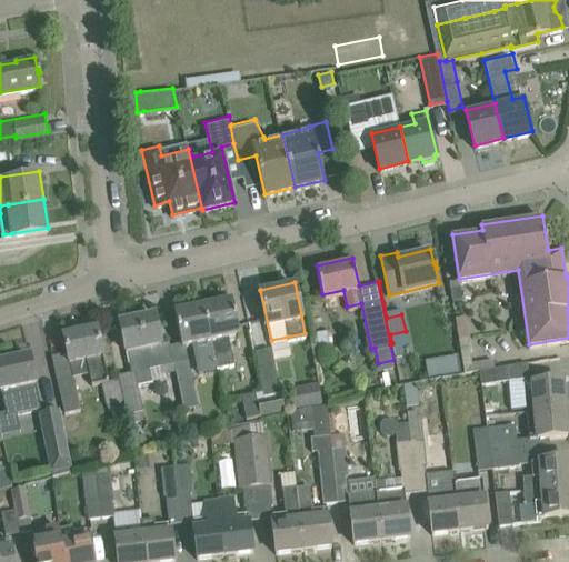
[(215,365),(233,361),(227,333),(239,330),(232,295),(201,302),(208,338),(211,351),(215,365)]
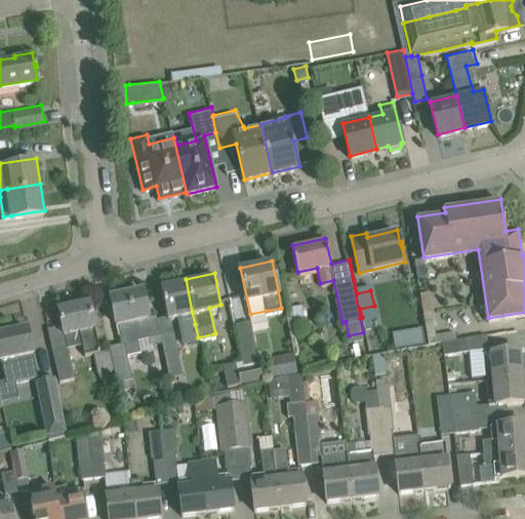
[(167,317),(188,313),(192,312),(186,279),(161,284),(167,317)]
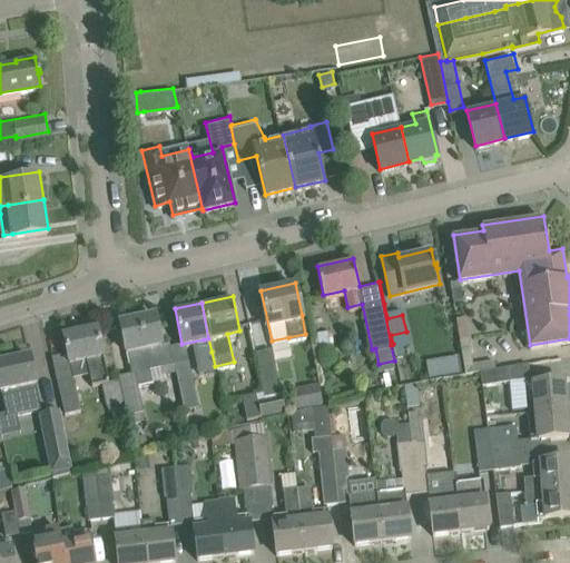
[(160,342),(155,313),(120,320),(131,371),(119,373),(127,411),(143,407),(137,382),(153,378),(149,365),(161,363),(164,372),(176,369),(169,339),(160,342)]
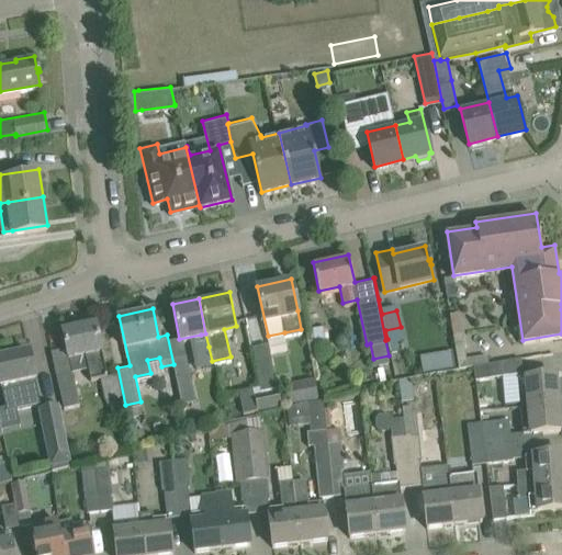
[(467,355),(459,309),(450,312),(459,365),(473,363),(489,361),(486,352),(467,355)]
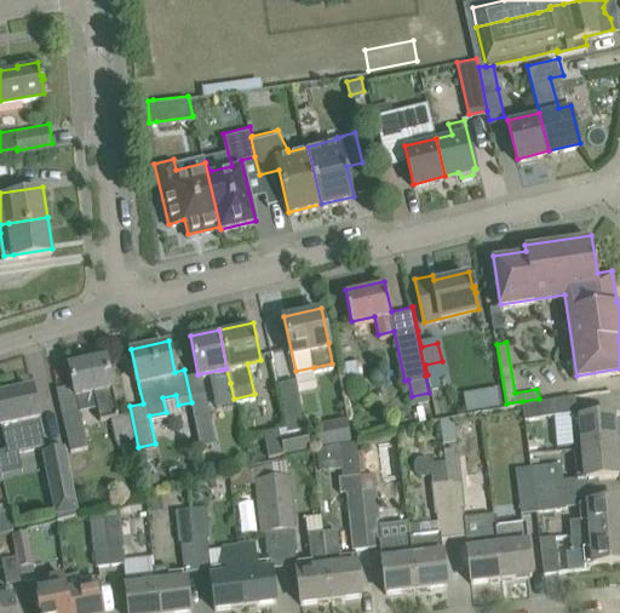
[(86,359),(86,354),(82,353),(72,355),(69,357),(70,361),(68,362),(73,382),(57,385),(70,447),(89,444),(80,408),(97,405),(99,416),(119,412),(105,354),(86,359)]
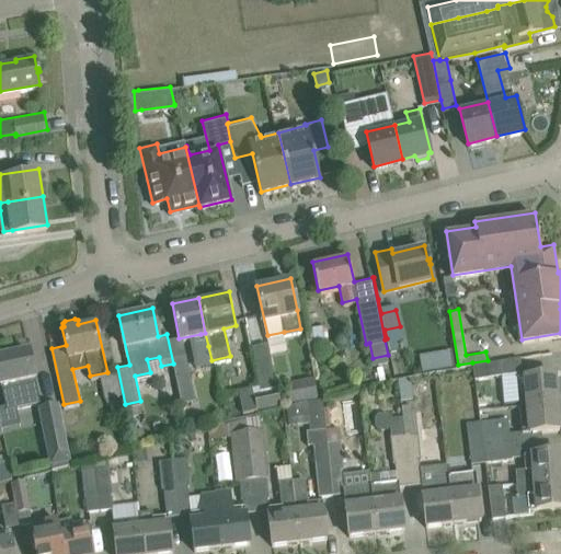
[(172,355),(168,334),(167,334),(173,364),(181,397),(195,394),(186,353),(172,355)]
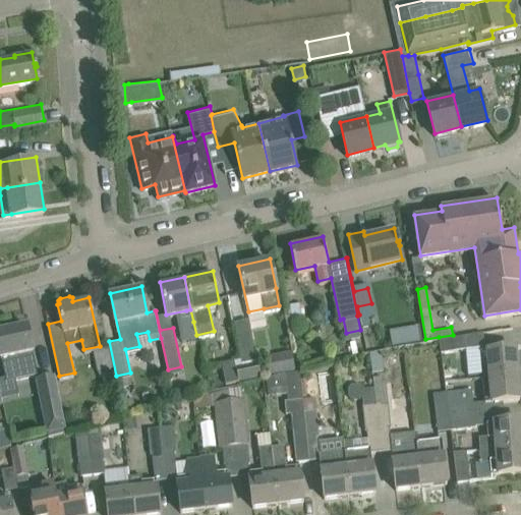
[(238,379),(261,374),(248,317),(235,320),(242,355),(234,357),(238,379)]
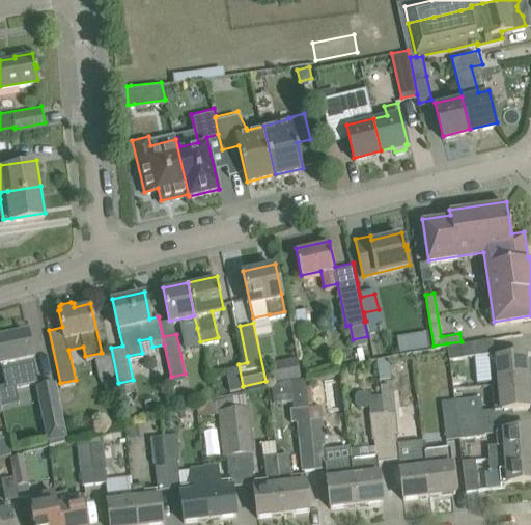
[(25,329),(24,326),(12,328),(12,332),(0,334),(0,359),(5,385),(38,378),(27,329),(25,329)]
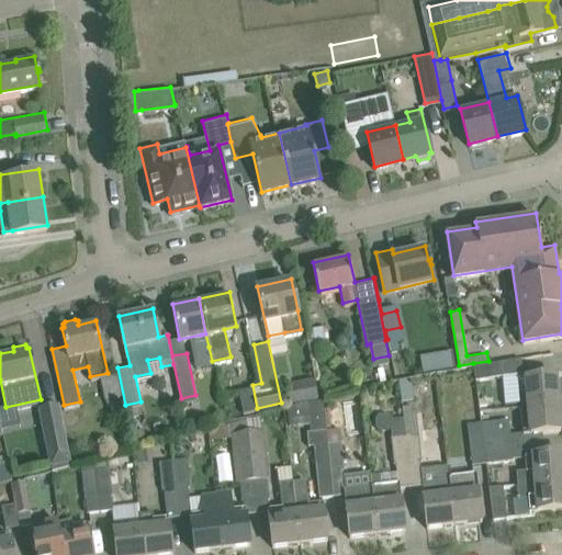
[(475,377),(502,373),(523,370),(520,355),(489,361),(473,363),(475,377)]
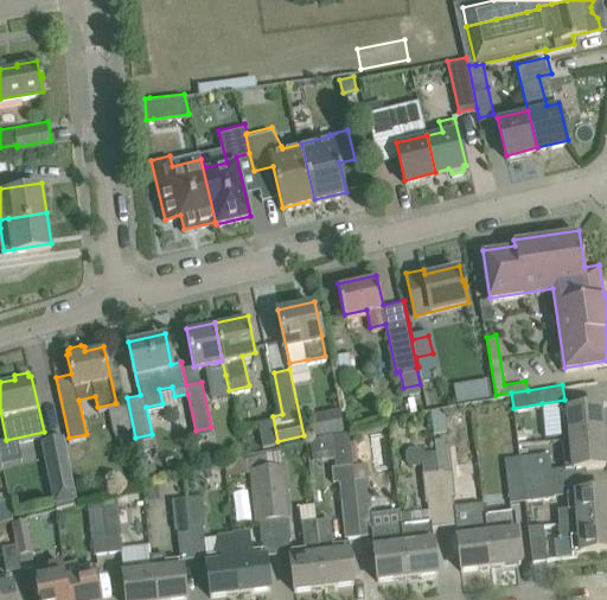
[(561,436),(602,432),(600,402),(558,406),(561,436)]
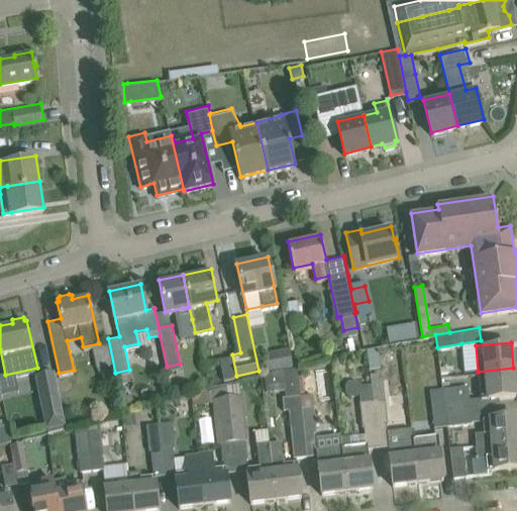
[(263,349),(267,367),(292,361),(288,343),(263,349)]
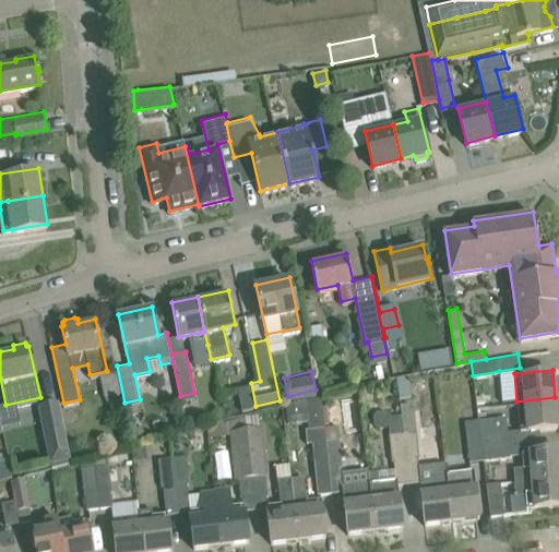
[(241,408),(256,406),(251,383),(237,386),(241,408)]
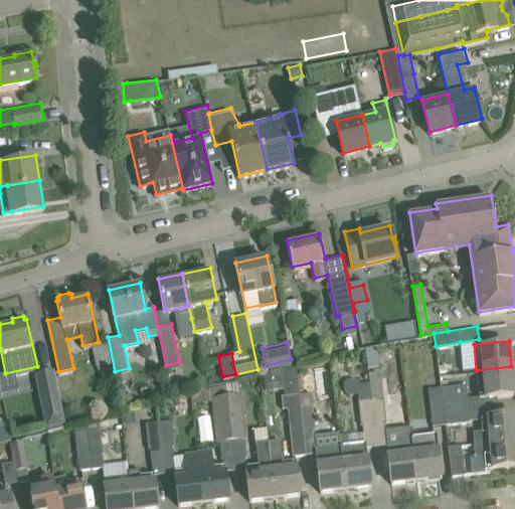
[(290,431),(303,429),(302,420),(300,404),(299,396),(298,390),(296,363),(295,363),(277,365),(278,369),(264,371),(265,387),(284,385),(285,392),(282,393),(283,405),(288,405),(290,431)]
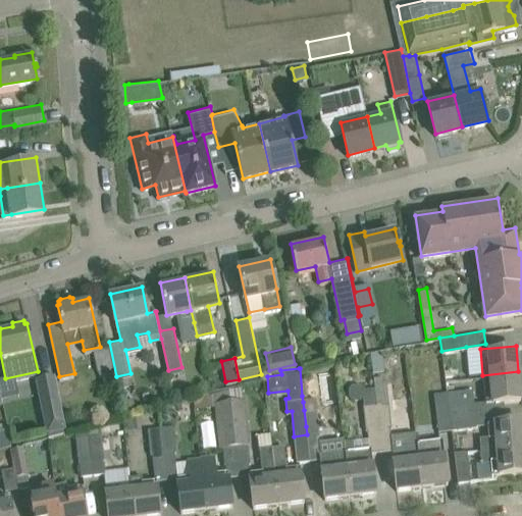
[(485,401),(500,400),(520,398),(518,371),(482,375),(485,401)]
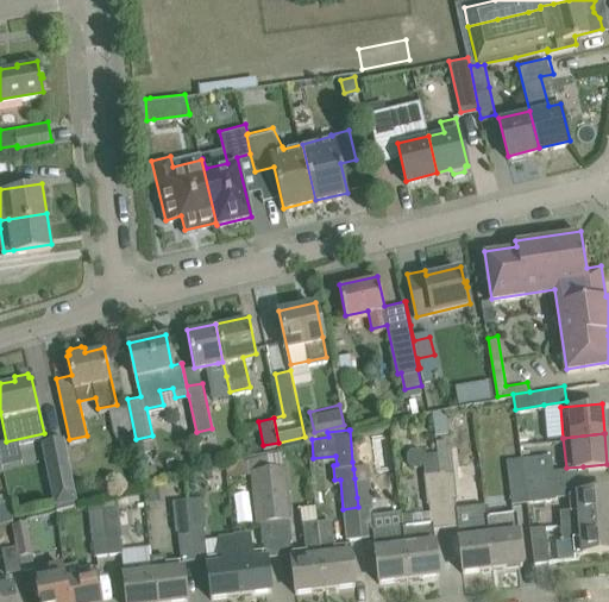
[(76,499),(67,456),(63,436),(44,439),(49,459),(58,502),(76,499)]
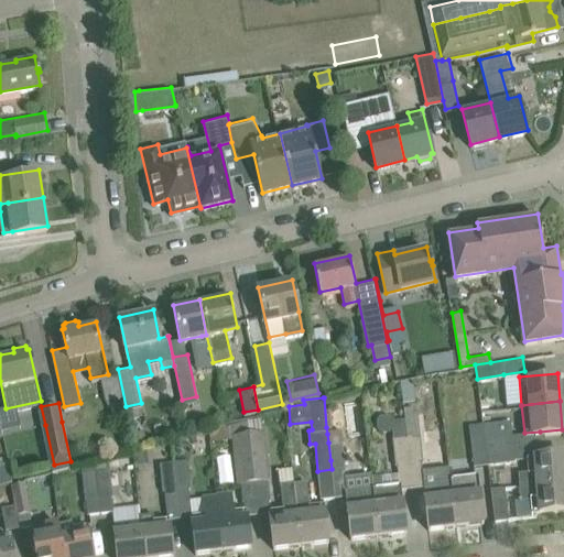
[(253,478),(267,477),(260,415),(246,418),(253,478)]
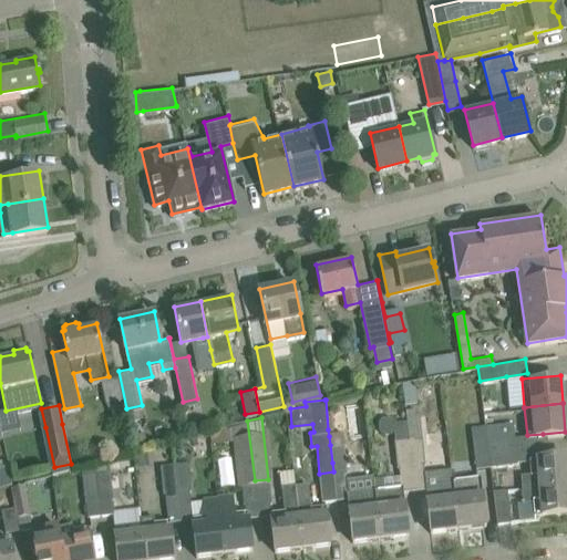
[(416,435),(414,417),(405,418),(411,463),(425,462),(424,453),(449,449),(447,437),(423,439),(422,434),(416,435)]
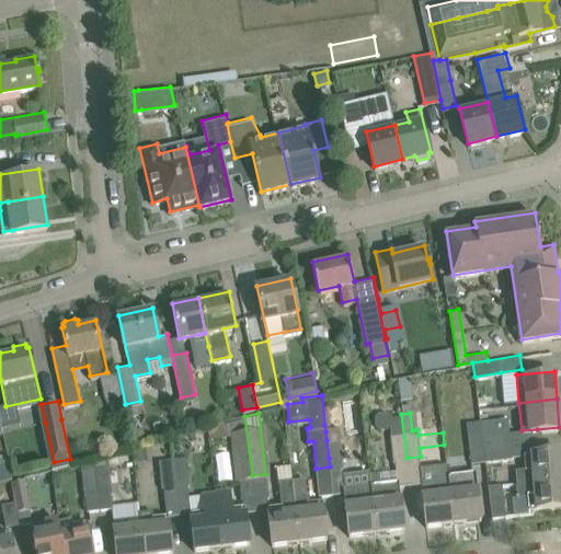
[(392,460),(407,458),(401,414),(390,415),(391,433),(389,433),(392,460)]
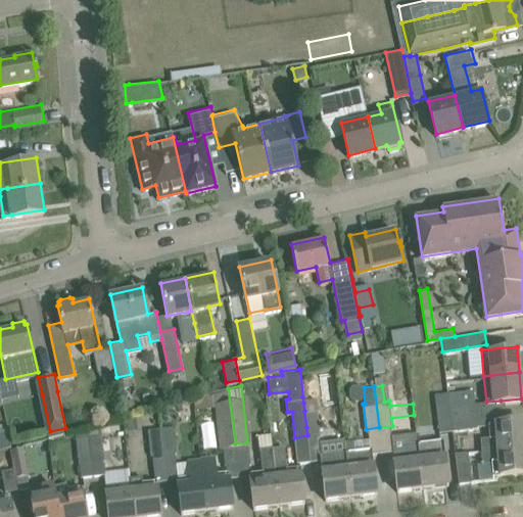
[(235,443),(228,388),(194,396),(195,405),(218,402),(222,444),(235,443)]
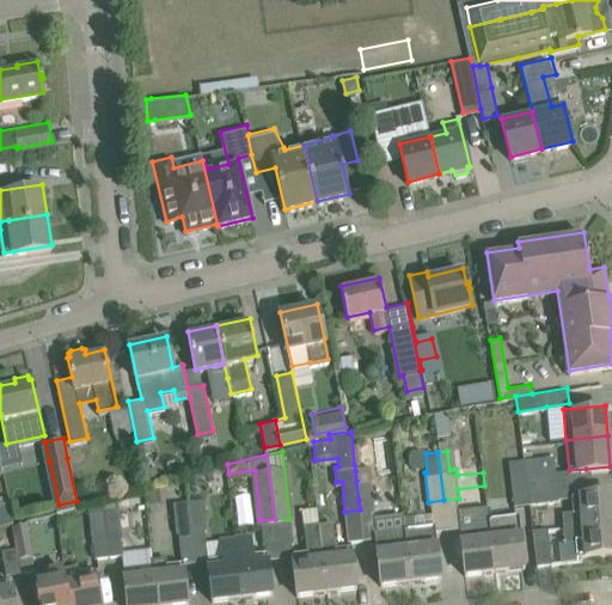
[(552,454),(525,457),(528,487),(557,483),(552,454)]
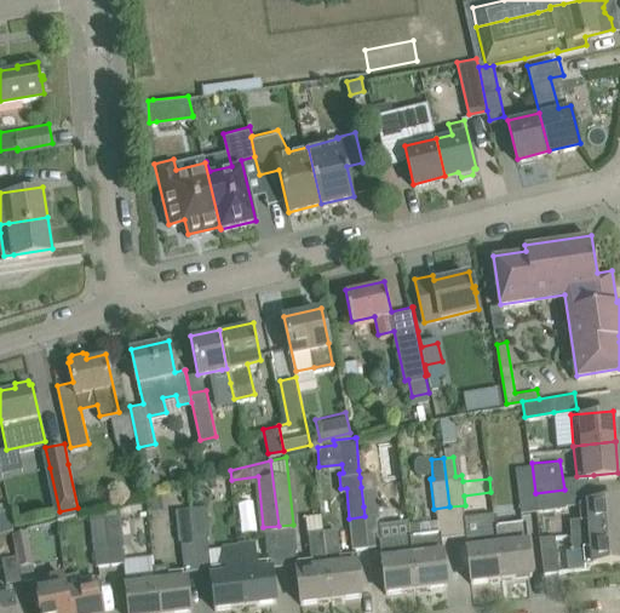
[(537,508),(535,493),(532,463),(517,465),(515,465),(517,480),(521,510),(537,508)]
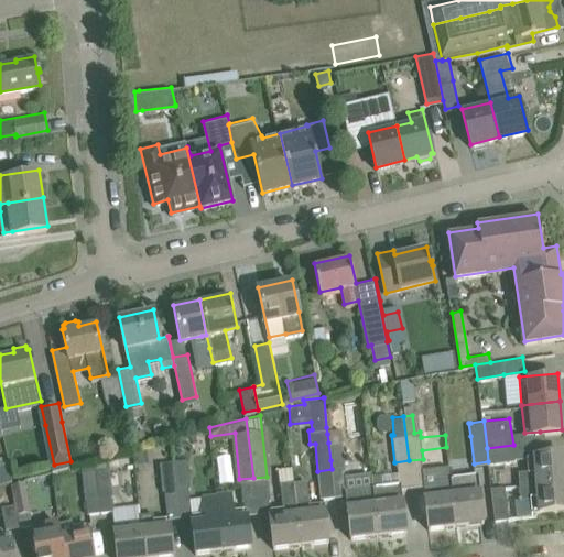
[(331,460),(332,469),(344,468),(345,468),(343,440),(328,443),(331,460)]
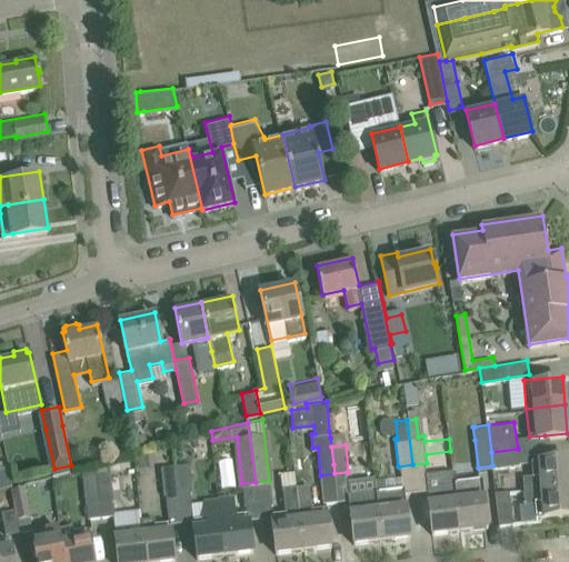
[(518,449),(491,452),(492,465),(519,463),(518,449)]
